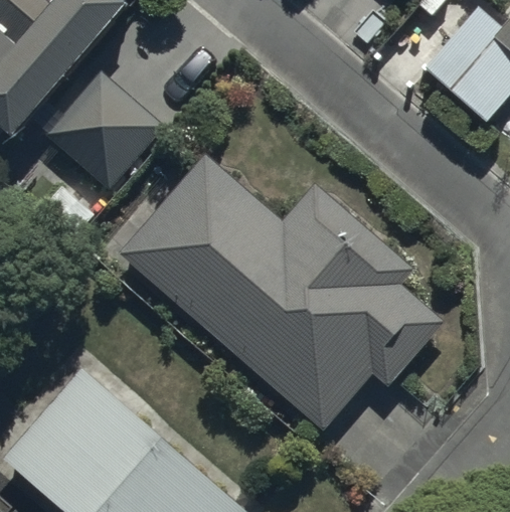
[(0,126),(11,136),(128,0),(52,0),(51,1),(50,0),(0,0),(0,126)]
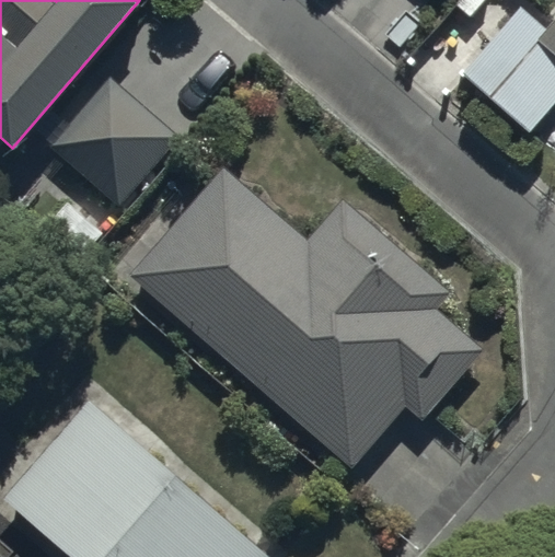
[(554,13),(544,26),(516,2),(458,71),(530,132),(554,103),(554,13)]
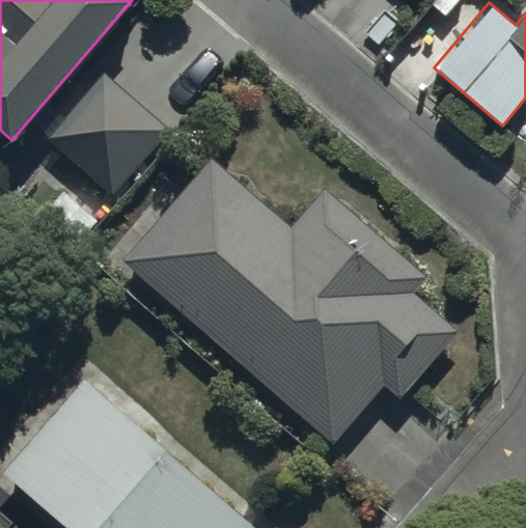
[(169,124),(101,65),(39,137),(108,195),(169,124)]
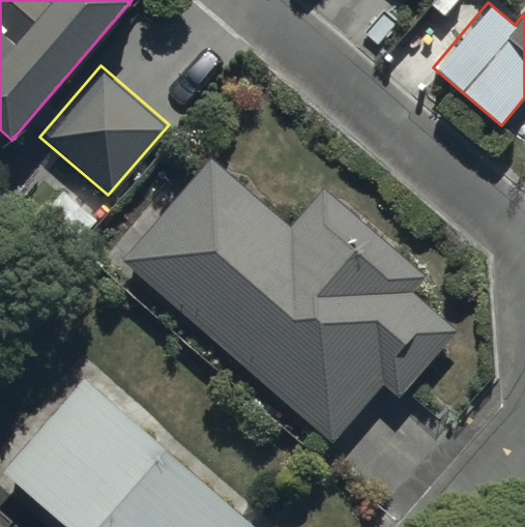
[(288,225),(210,158),(121,264),(332,442),(383,382),(398,394),(455,327),(411,291),(427,273),(321,184),(288,225)]
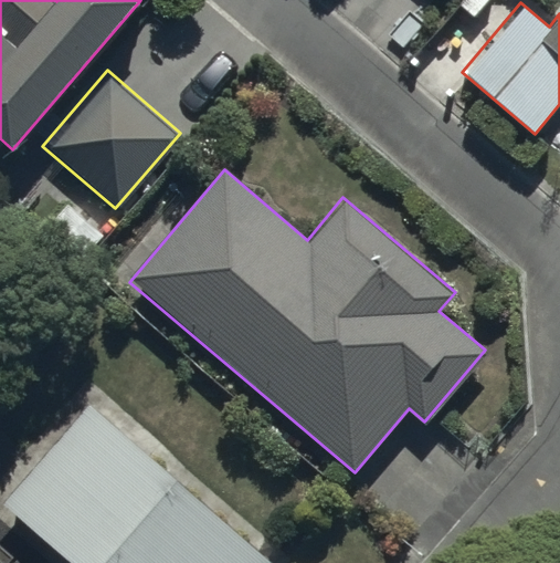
[(273,562),(275,562),(86,405),(1,508),(66,562),(273,562)]
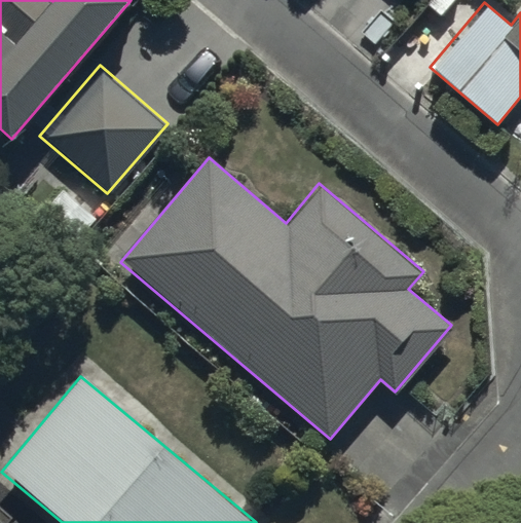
All buildings are outlined.
